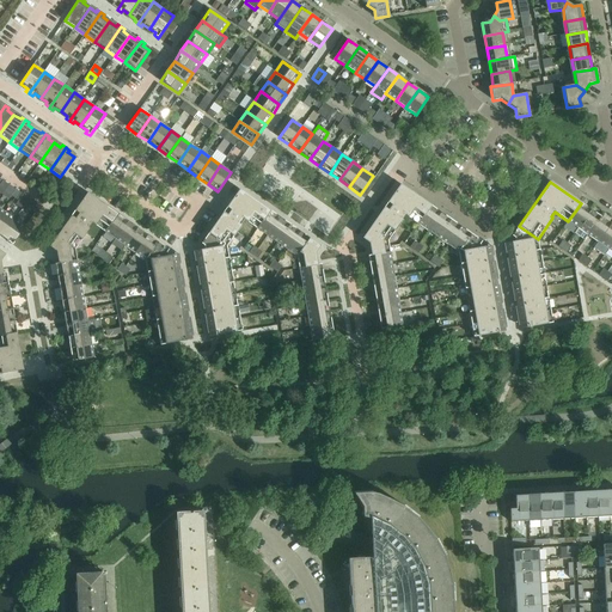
[(401,184),(369,228),(389,242),(403,221),(402,220),(405,215),(418,225),(430,206),(401,184)]
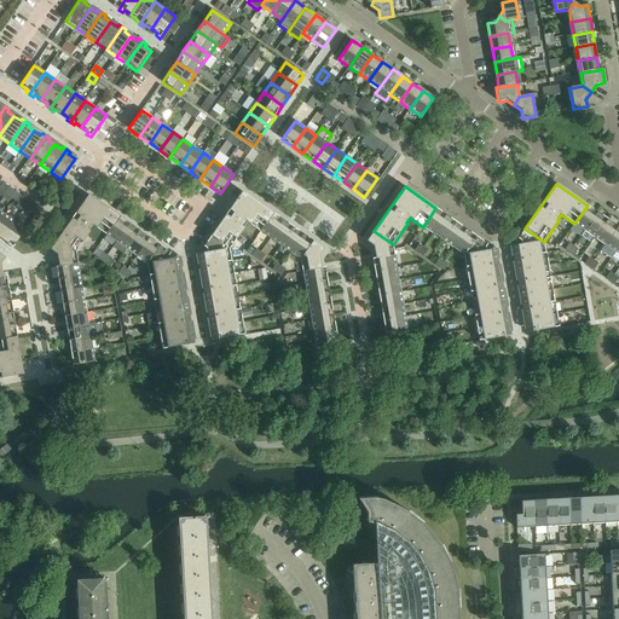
[(242,191),(212,236),(230,249),(244,229),(243,227),(247,223),(260,232),(273,213),(242,191)]
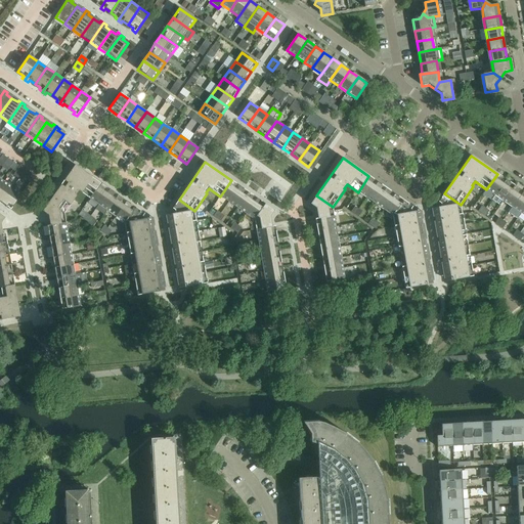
[(75,165),(49,203),(64,214),(77,197),(76,195),(79,191),(90,200),(101,183),(75,165)]
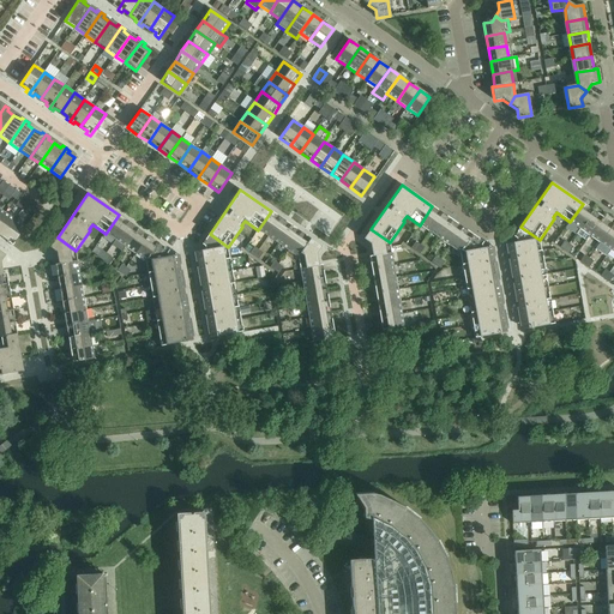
[(583,204),(570,222),(579,229),(593,211),(583,204)]
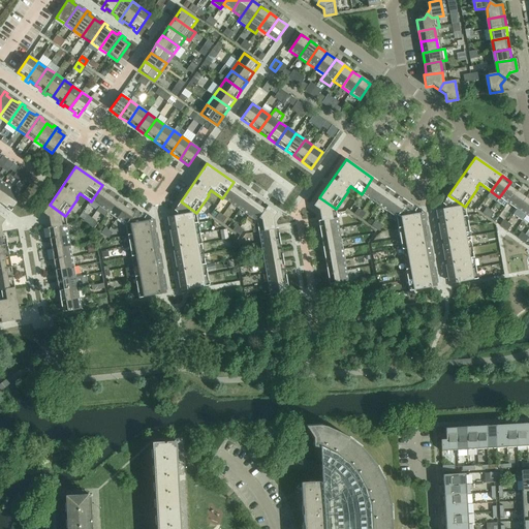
[(372,178),(362,194),(370,200),(381,184),(372,178)]
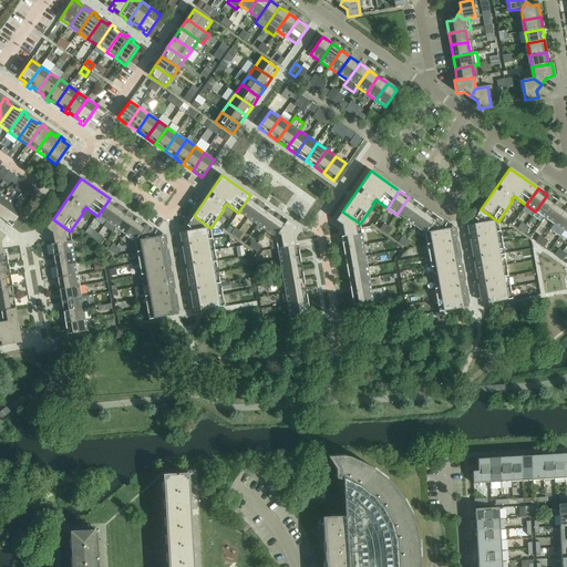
[(250,195),(238,213),(247,219),(259,202),(250,195)]
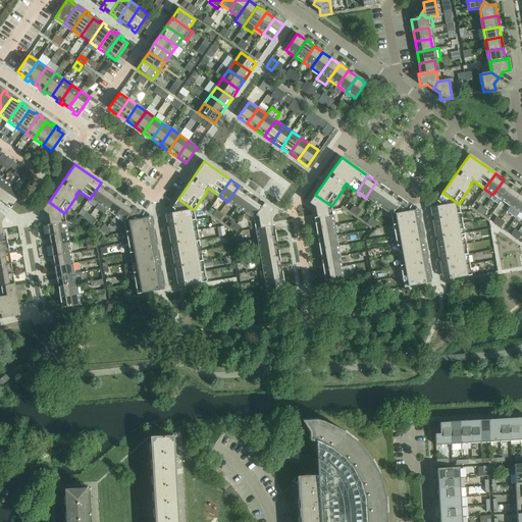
[(504,179),(492,195),(489,199),(499,205),(501,201),(512,185),(504,179)]
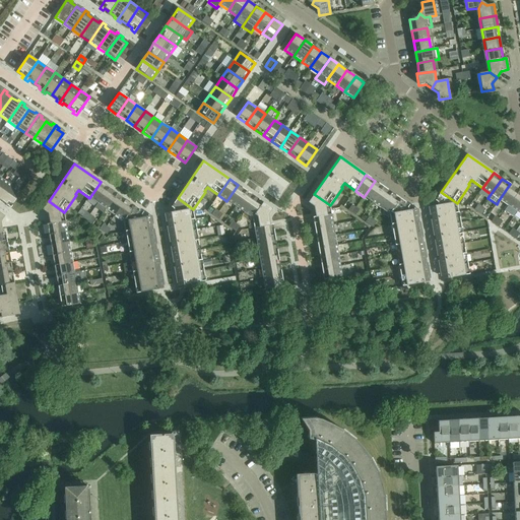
[(4,181),(0,186),(0,200),(2,202),(13,187),(4,181)]
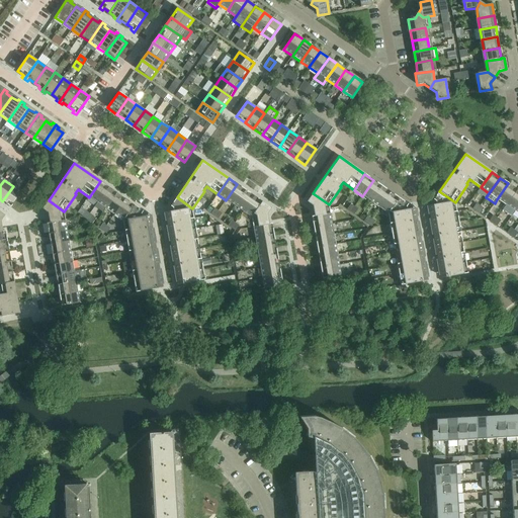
[(373,180),(362,196),(370,201),(381,186),(373,180)]
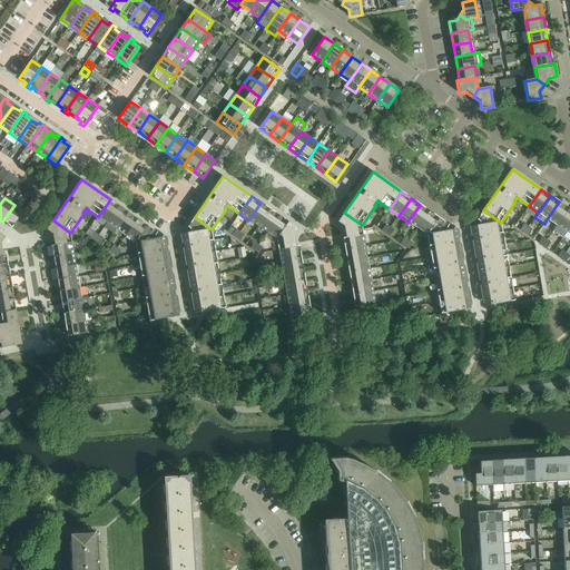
[(110,199),(98,217),(107,224),(119,206),(110,199)]
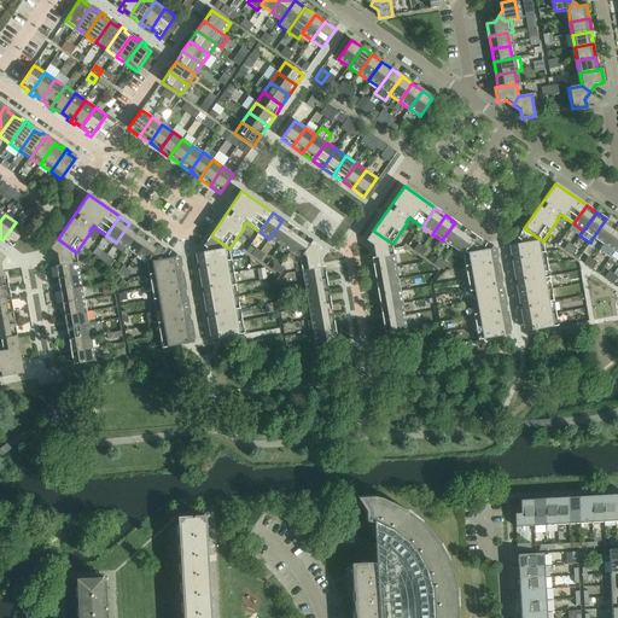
[(606,219),(593,238),(604,245),(617,226),(606,219)]
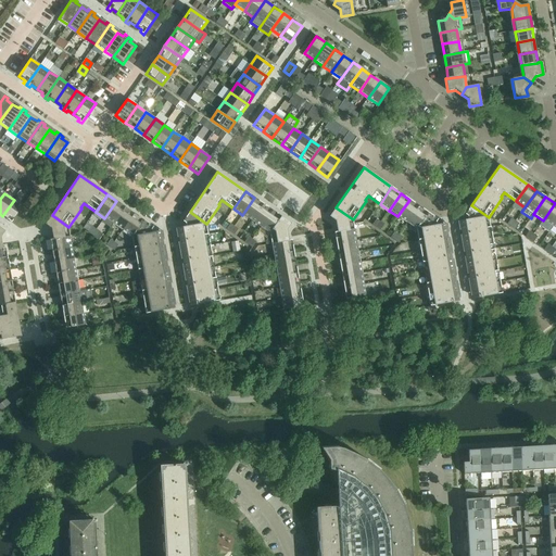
[(254,198),(242,215),(252,222),(264,204),(254,198)]
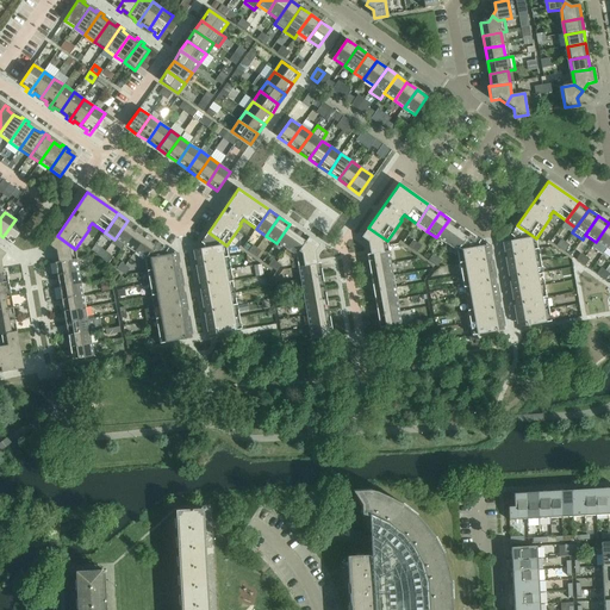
[(16,219),(2,237),(13,244),(25,226),(16,219)]
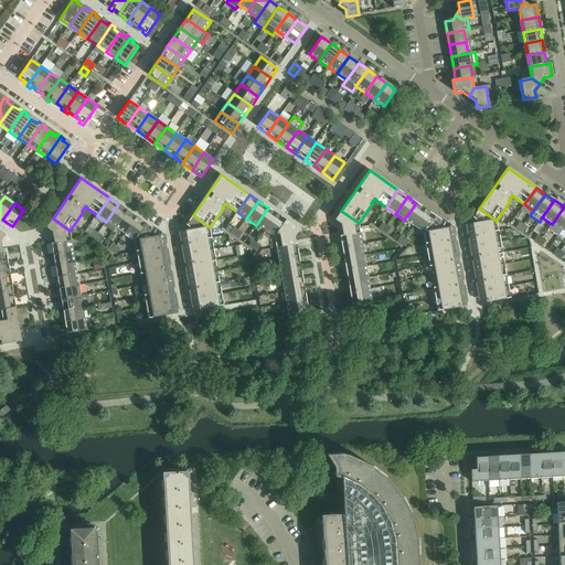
[(416,203),(404,220),(414,226),(425,210),(416,203)]
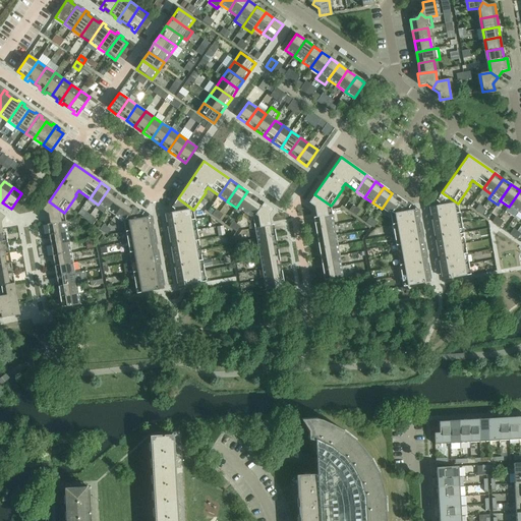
[(109,188),(98,205),(95,209),(104,214),(107,210),(117,194),(109,188)]
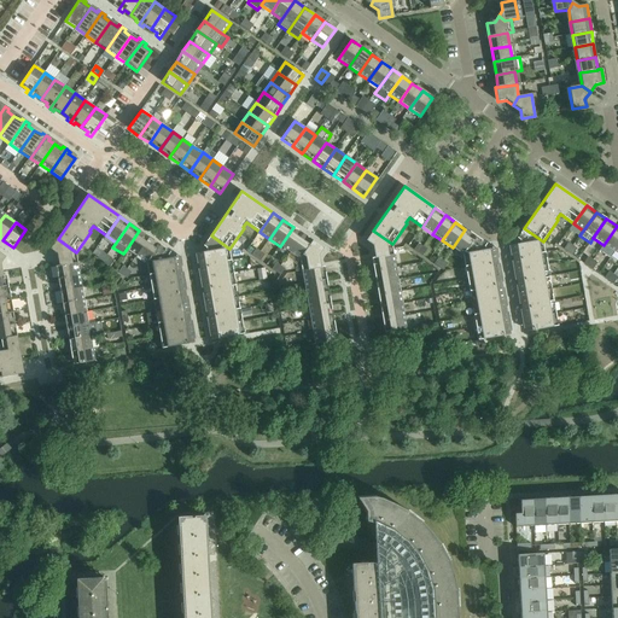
[(617,227),(617,226),(604,245),(614,252),(617,245),(617,227)]
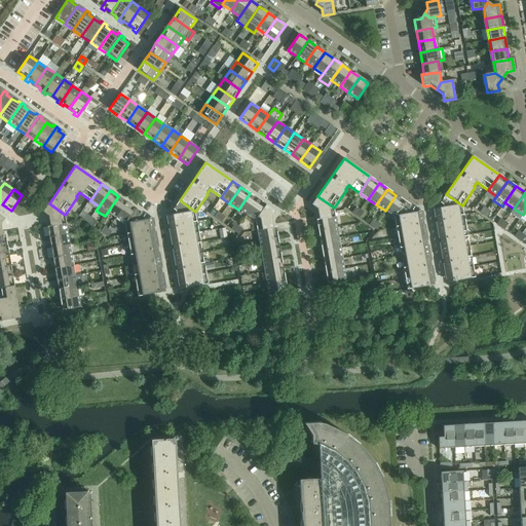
[(250,193),(238,210),(247,215),(258,199),(250,193)]
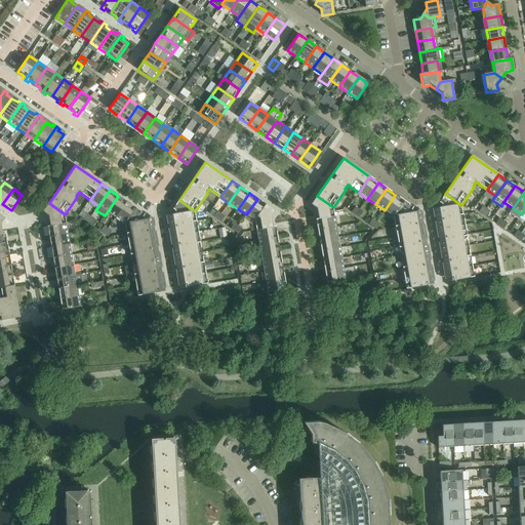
[(432,209),(434,220),(462,215),(461,205),(445,194),(439,203),(441,204),(442,208),(432,209)]
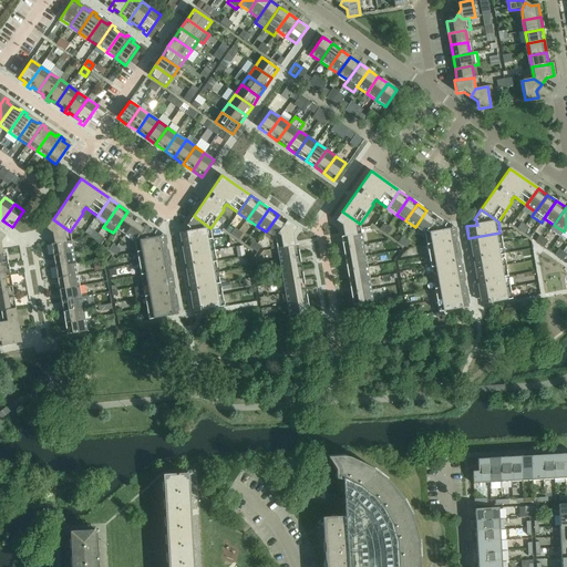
[(426,210),(415,227),(424,234),(436,217),(426,210)]
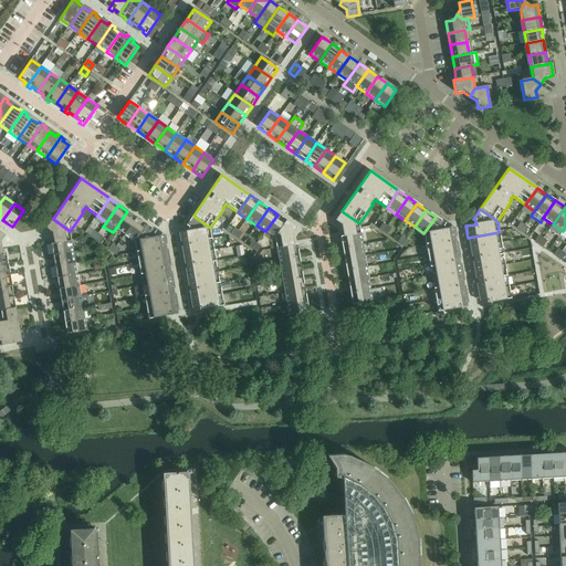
[(127,211),(116,228),(125,234),(137,218),(127,211)]
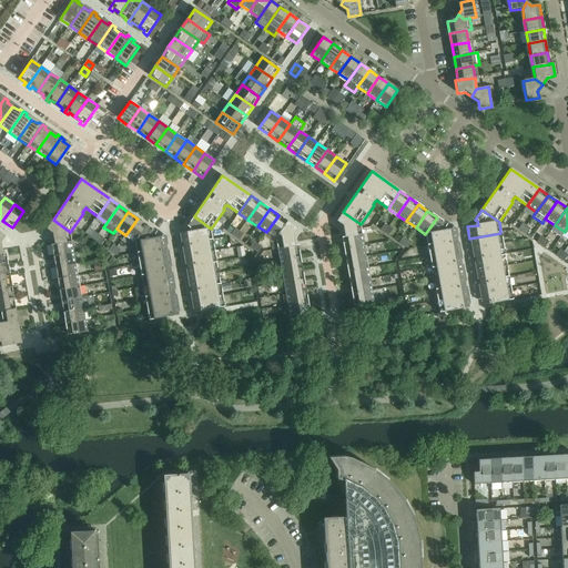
[(361,224),(343,212),(336,222),(343,226),(345,237),(362,234),(361,224)]
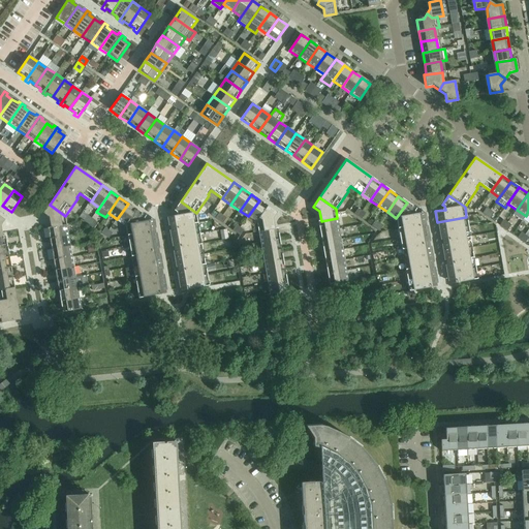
[(259,200),(248,216),(256,222),(268,207),(259,200)]
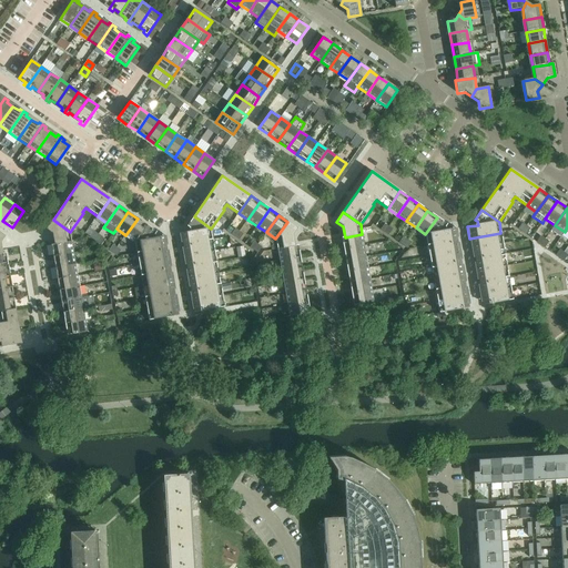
[(180,234),(181,245),(213,240),(211,229),(194,216),(186,226),(190,229),(190,232),(180,234)]
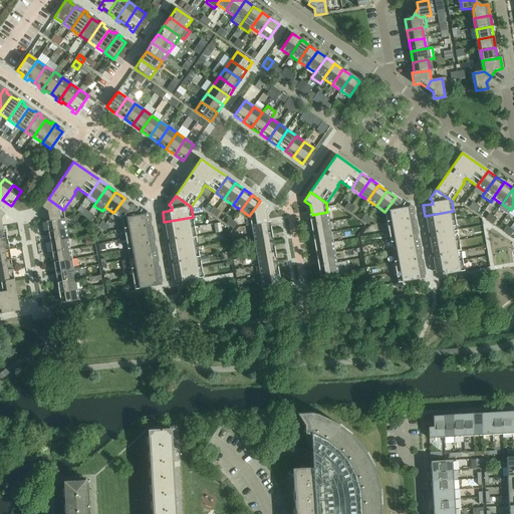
[(396,197),(384,212),(387,222),(415,218),(413,207),(404,209),(403,205),(405,203),(396,197)]
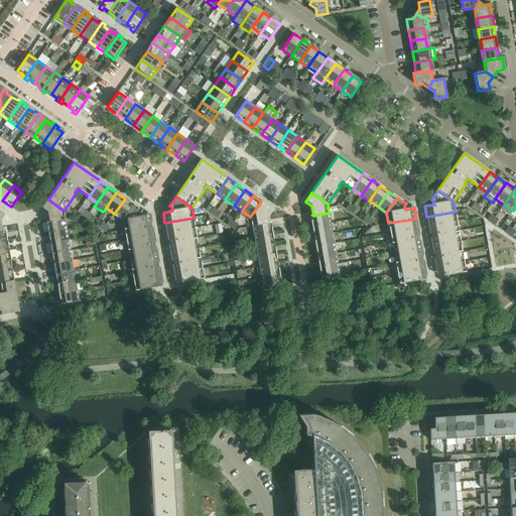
[(125,199),(114,214),(122,220),(133,205),(125,199)]
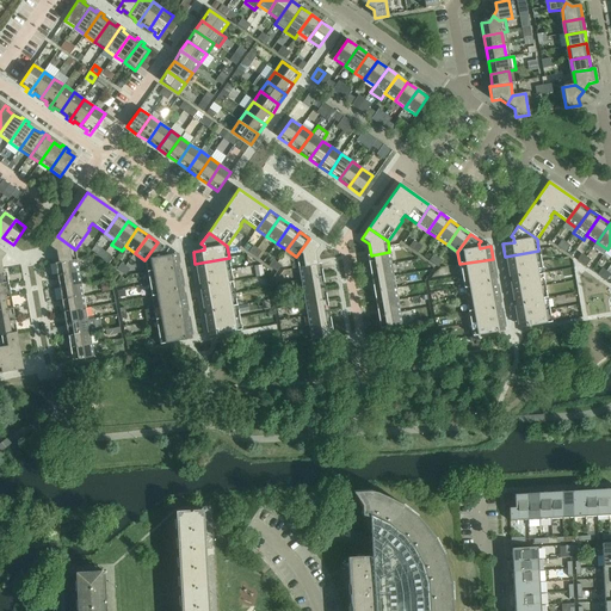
[(75,250),(57,236),(49,247),(56,252),(59,264),(78,260),(75,250)]
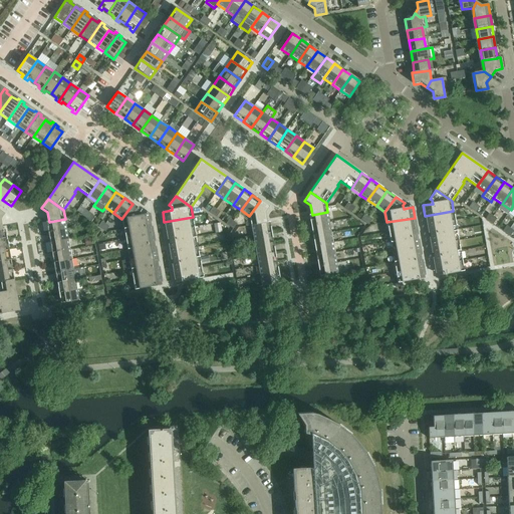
[(260,201),(249,216),(251,226),(267,223),(265,213),(269,207),(260,201)]
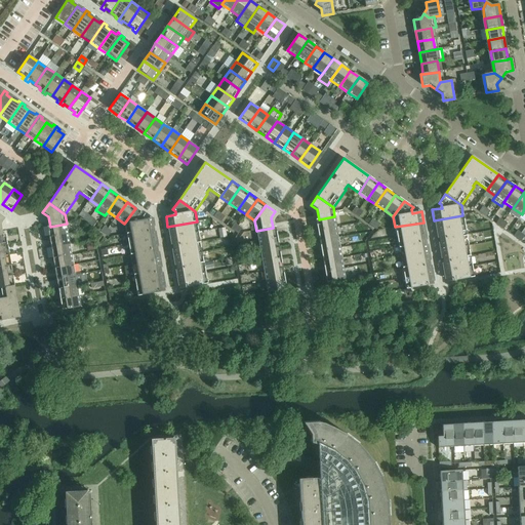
[(135,208),(124,224),(125,224),(126,234),(156,229),(154,218),(144,220),(144,216),(145,214),(135,208)]
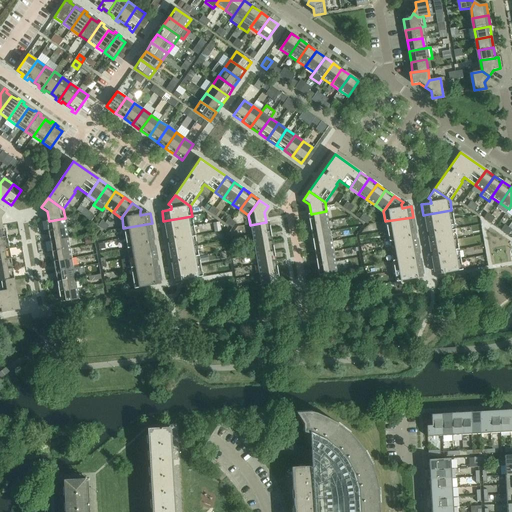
[(451,210),(423,215),(425,225),(453,220),(451,210)]
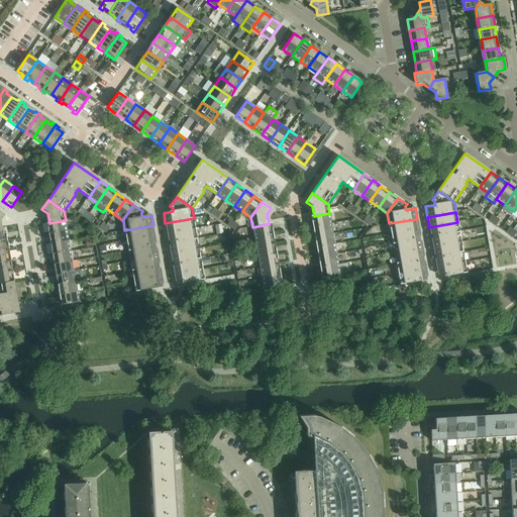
[(311,216),(313,227),(331,224),(329,213),(314,216),(311,216)]
